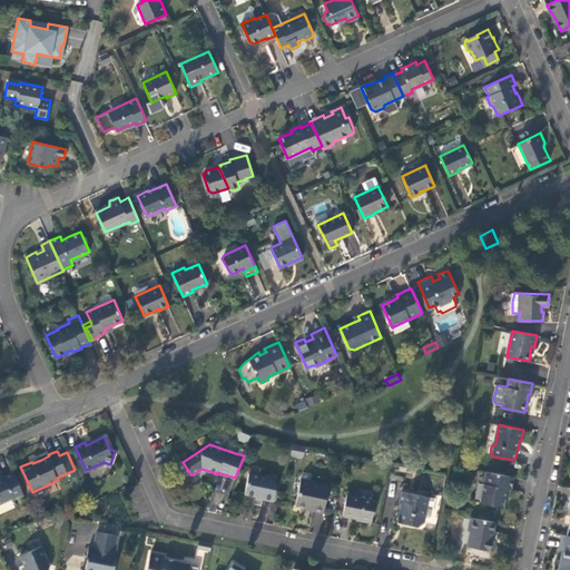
[(511,489),(513,477),(487,471),(480,499),(483,503),(503,507),(505,497),(507,489),(511,489)]
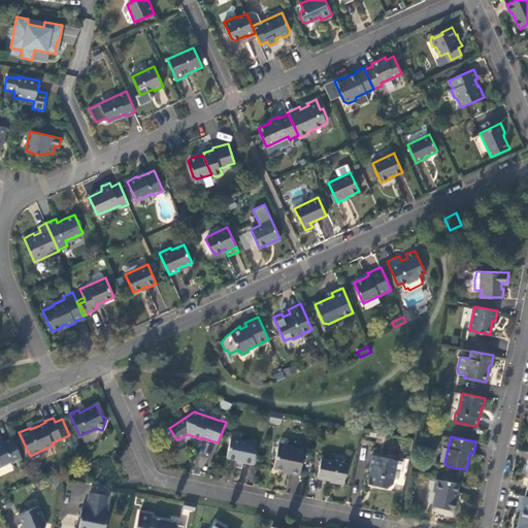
[(12,463),(23,459),(13,437),(1,443),(0,443),(0,465),(11,461),(12,463)]
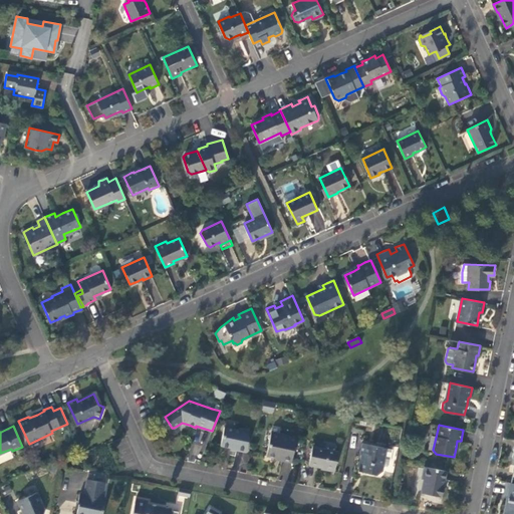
[(225,427),(221,445),(231,447),(231,448),(236,449),(246,451),(249,438),(248,436),(249,429),(240,427),(237,429),(225,427)]
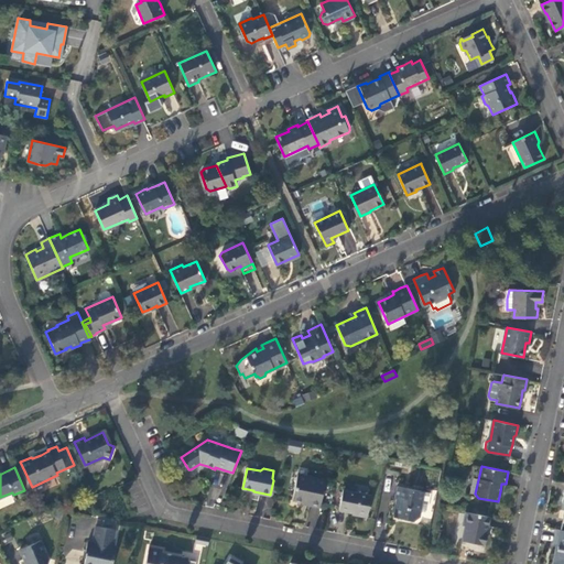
[(325,479),(297,474),(292,500),(302,501),(310,503),(310,505),(320,507),(325,479)]
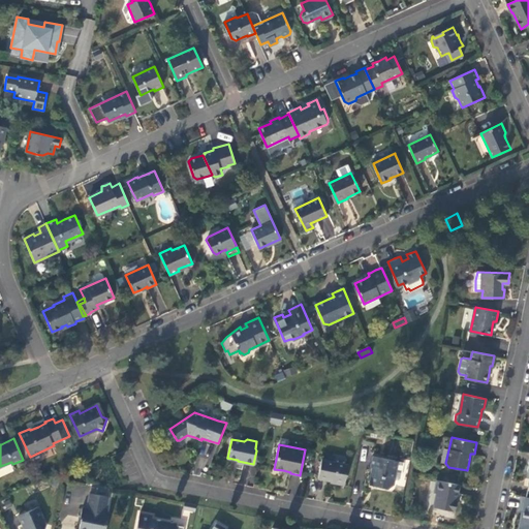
[(397,461),(373,456),(371,467),(375,468),(371,485),(380,487),(387,488),(391,487),(392,486),(393,478),(398,479),(400,479),(404,463),(397,461)]
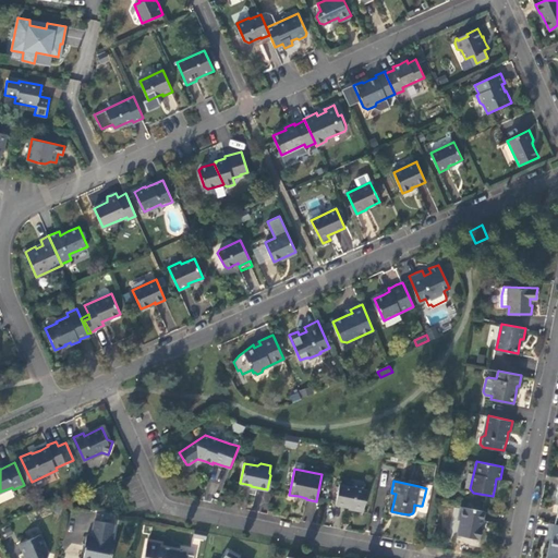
[(336,504),(344,506),(349,486),(340,484),(336,504)]
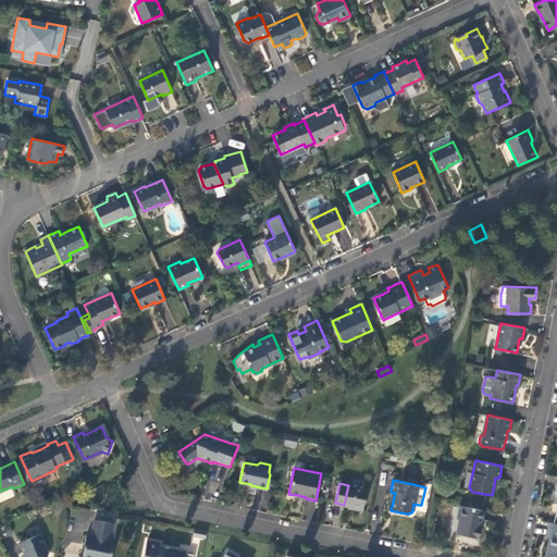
[(367,489),(348,485),(344,505),(350,506),(350,507),(355,508),(362,510),(367,489)]
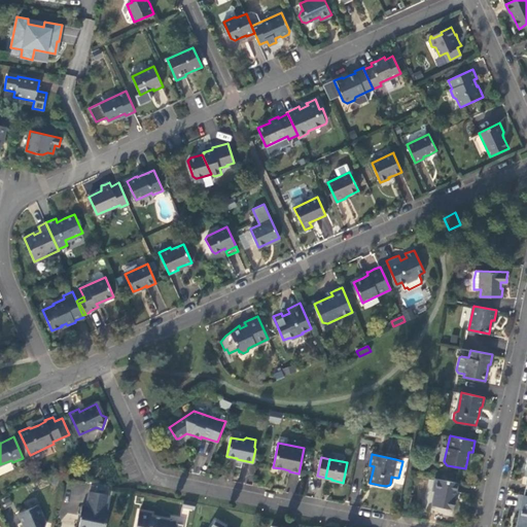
[(455,493),(457,483),(435,478),(433,490),(435,491),(432,504),(453,508),(455,499),(454,499),(455,493)]
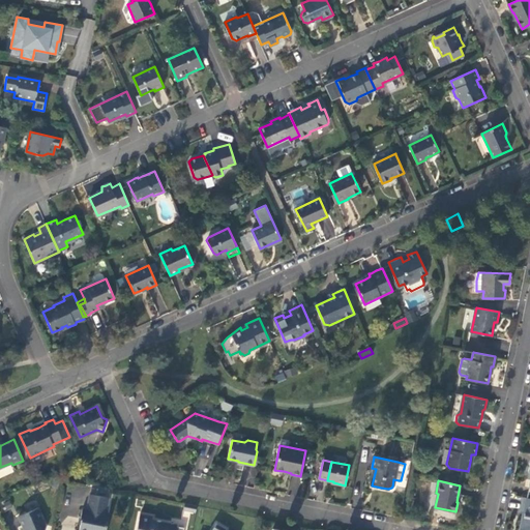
[(106,529),(110,511),(108,511),(110,498),(91,494),(88,508),(84,507),(81,519),(83,519),(82,525),(80,529),(106,529)]
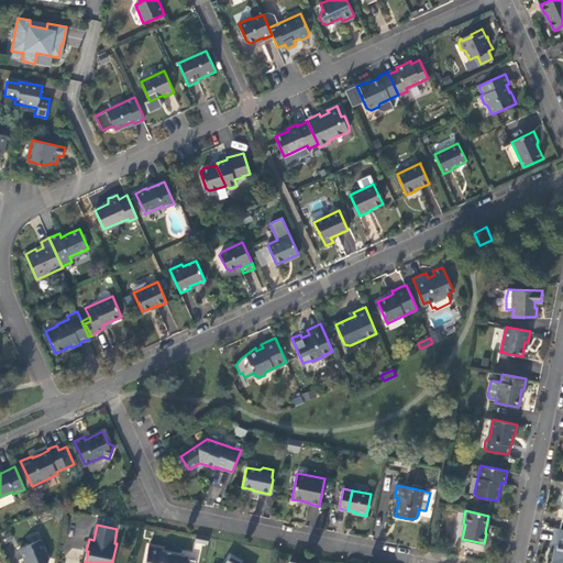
[(562,562),(562,529),(555,528),(553,537),(552,543),(558,544),(556,550),(555,549),(552,562),(562,562)]
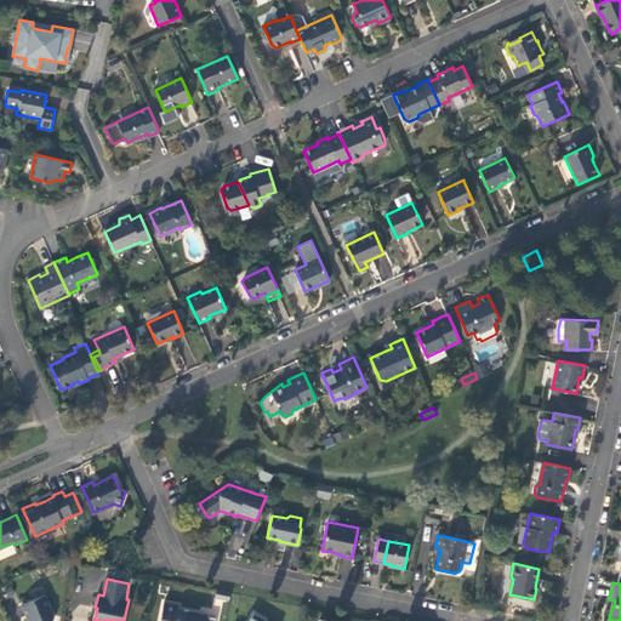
[(231,593),(217,590),(216,597),(229,600),(231,593)]
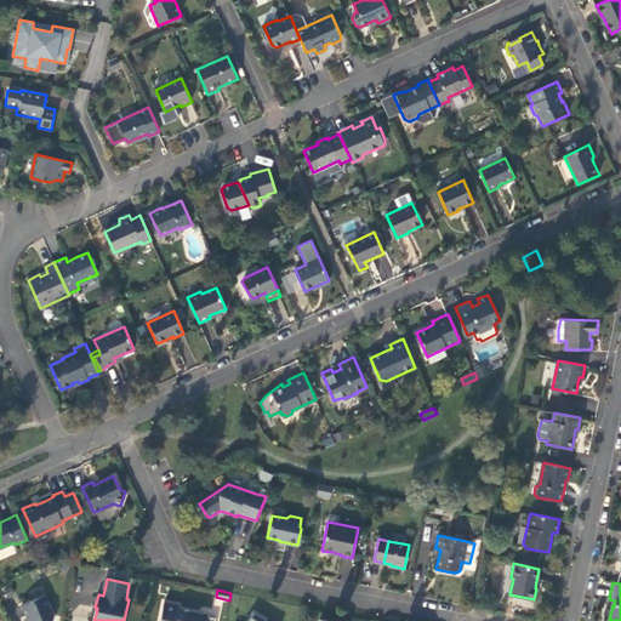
[(45,594),(22,605),(27,616),(29,620),(52,620),(55,614),(45,594)]
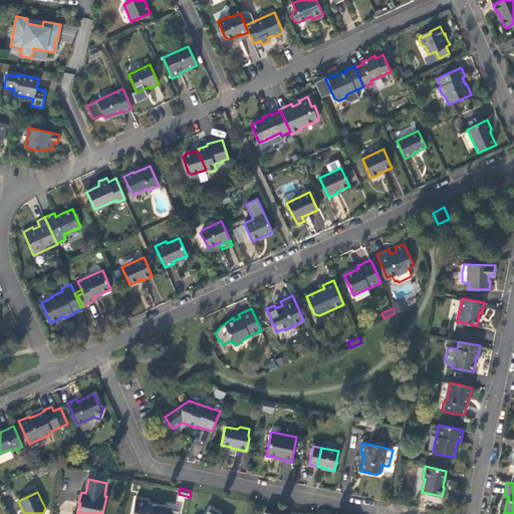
[(149,500),(137,498),(133,513),(178,513),(179,511),(172,510),(172,508),(149,504),(149,500)]
